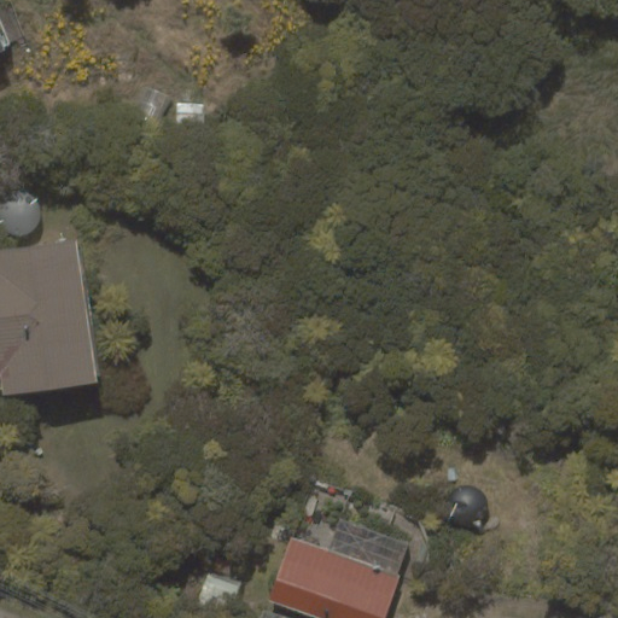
[(158,133),(175,99),(149,86),(132,120),(158,133)]
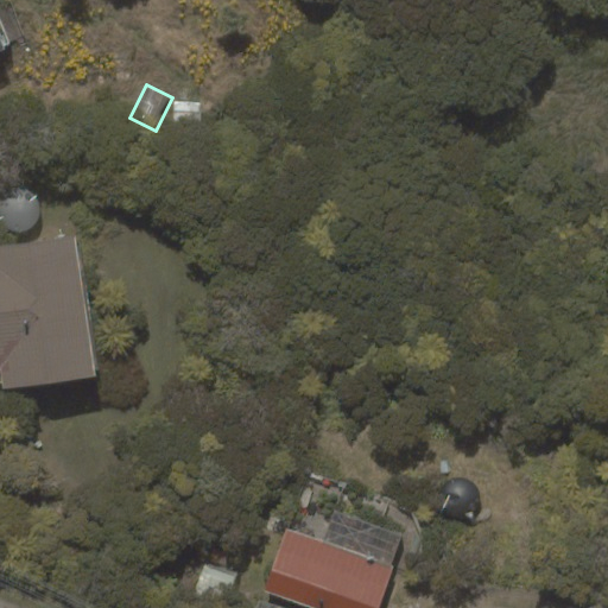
[(202,102),(175,101),(172,121),(200,124),(202,102)]
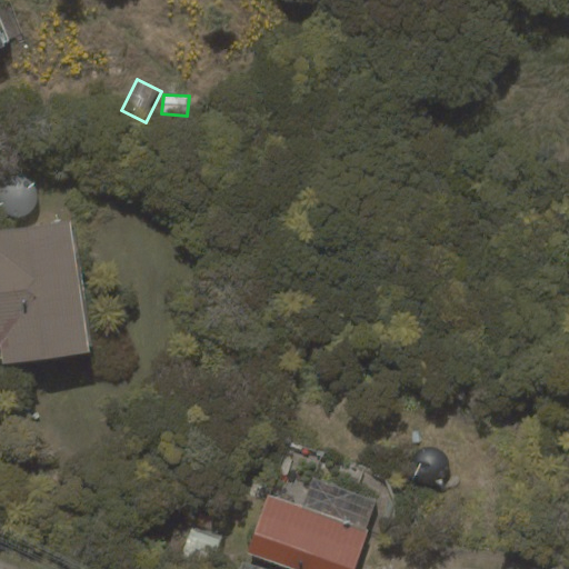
[(2,365),(90,352),(72,220),(0,229),(0,346),(2,365)]
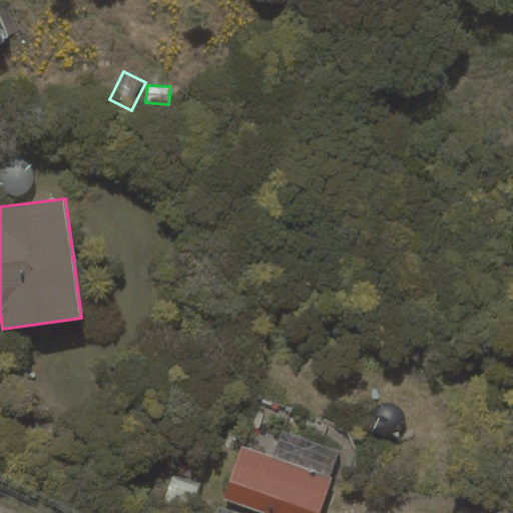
[(240,446),(222,498),(263,512),(320,512),(333,477),(331,476),(340,451),(283,431),(273,457),(240,446)]
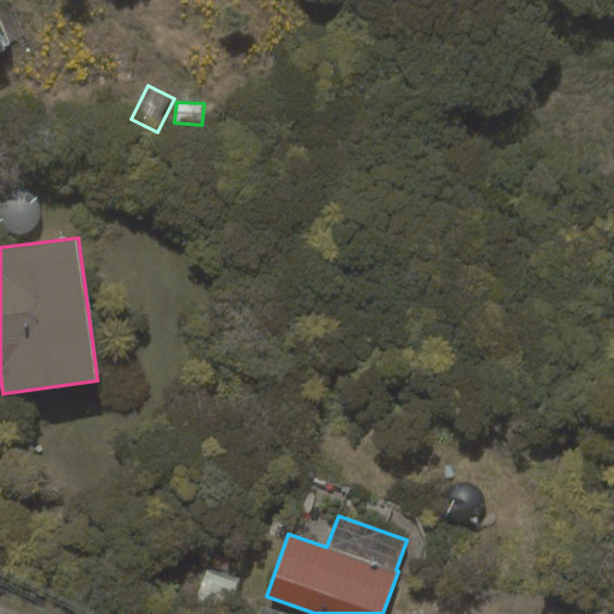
[(239,582),(208,569),(196,599),(227,612),(239,582)]
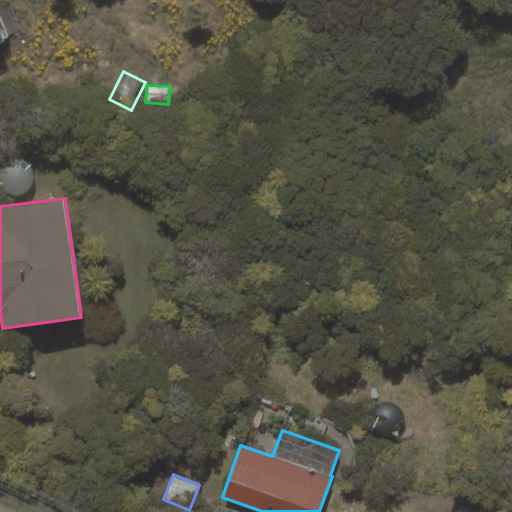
All buildings are outlined.
